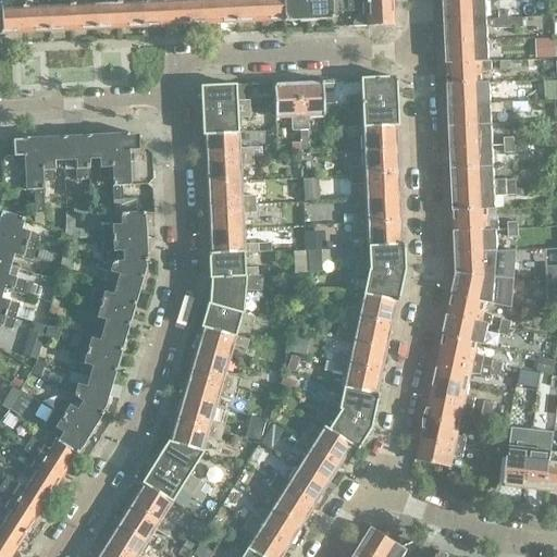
[(0,0),(0,5),(0,11),(2,32),(26,31),(25,5),(24,0),(0,0)]
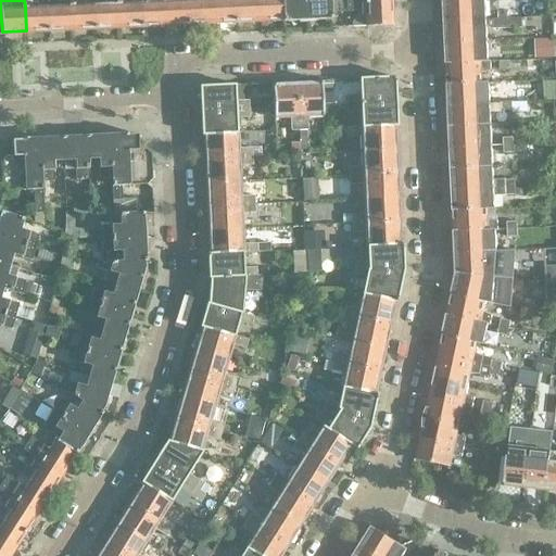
[(24,0),(25,5),(26,30),(49,29),(48,4),(37,4),(36,0),(24,0)]
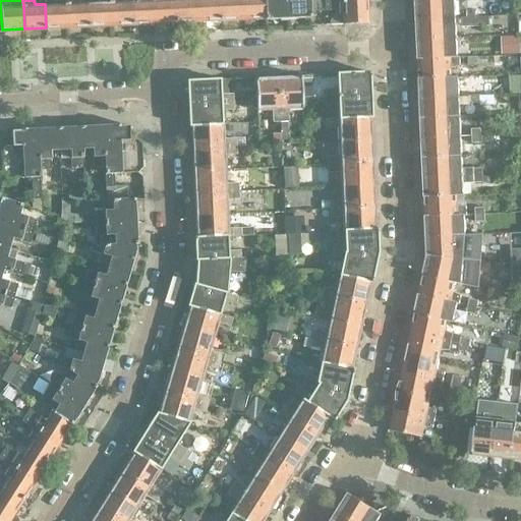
[(53,0),(54,4),(45,4),(46,27),(68,26),(67,3),(66,0),(53,0)]
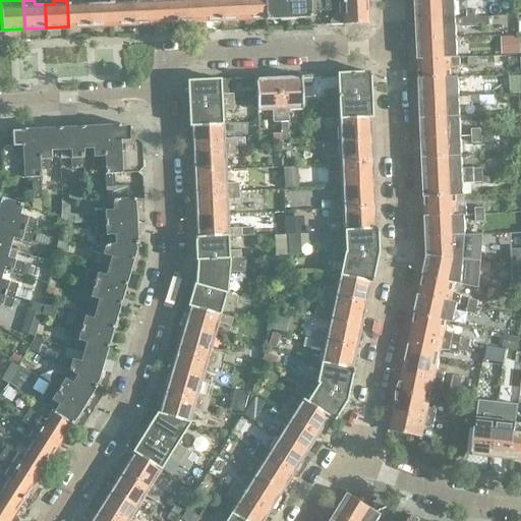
[(89,2),(89,0),(66,0),(67,3),(68,26),(90,25),(89,2)]
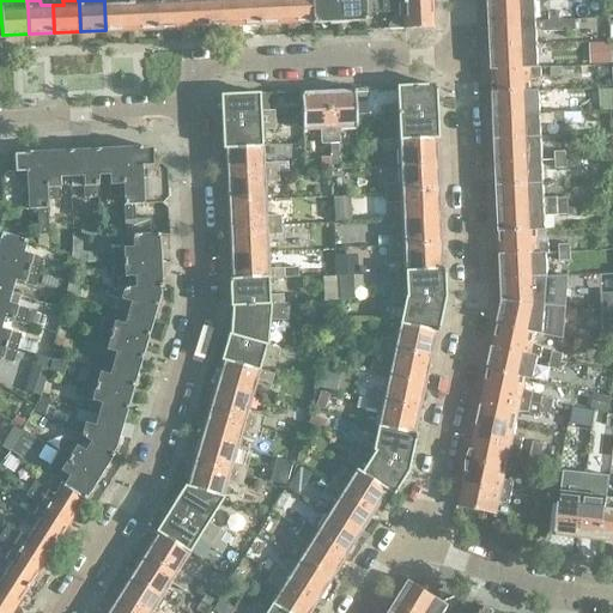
[(104,0),(104,2),(105,30),(132,29),(131,1),(129,0),(104,0)]
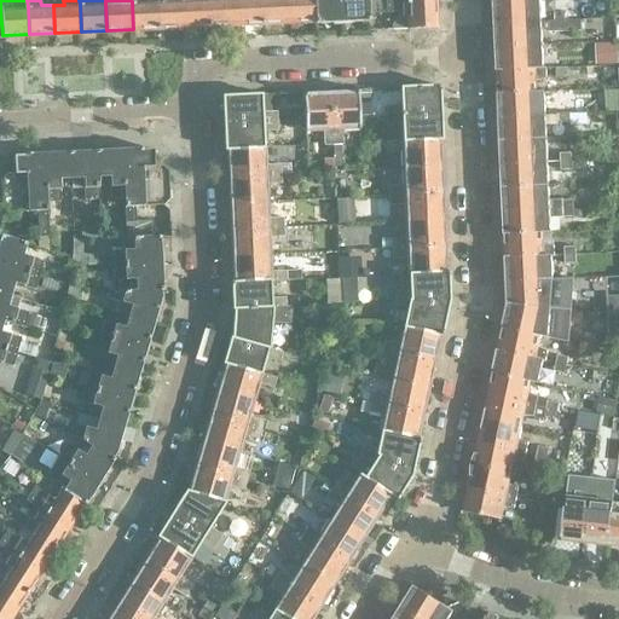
[(131,0),(132,1),(133,29),(158,28),(157,0),(131,0)]
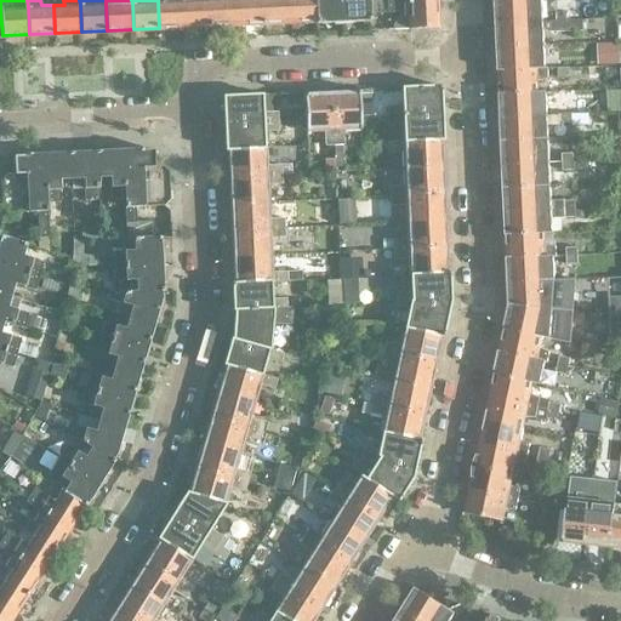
[(184,0),(158,0),(159,28),(186,27),(184,0)]
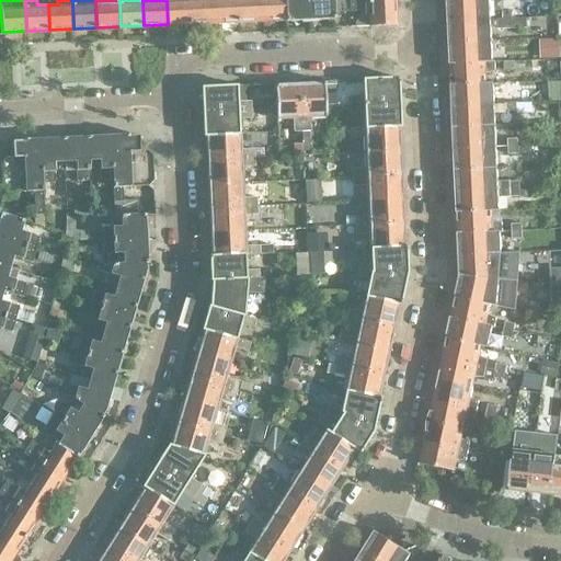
[(167,0),(168,24),(192,23),(190,0),(167,0)]
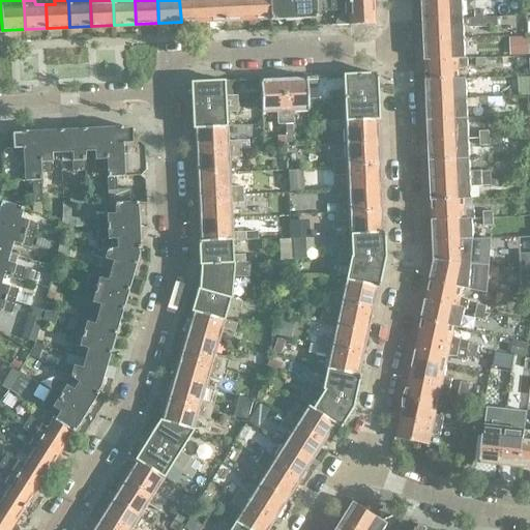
[(179,0),(181,22),(203,21),(202,0),(179,0)]
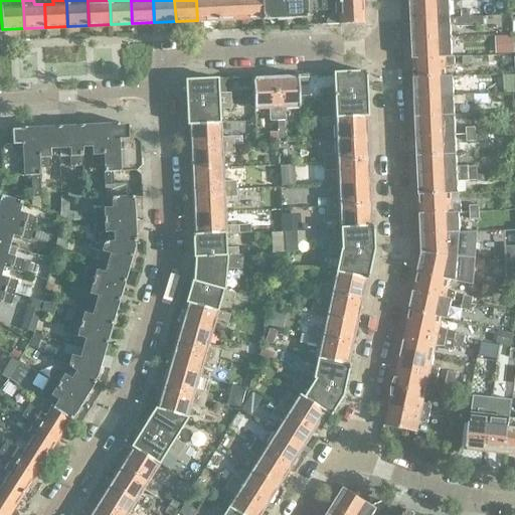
[(196,0),(197,20),(219,19),(217,0),(196,0)]
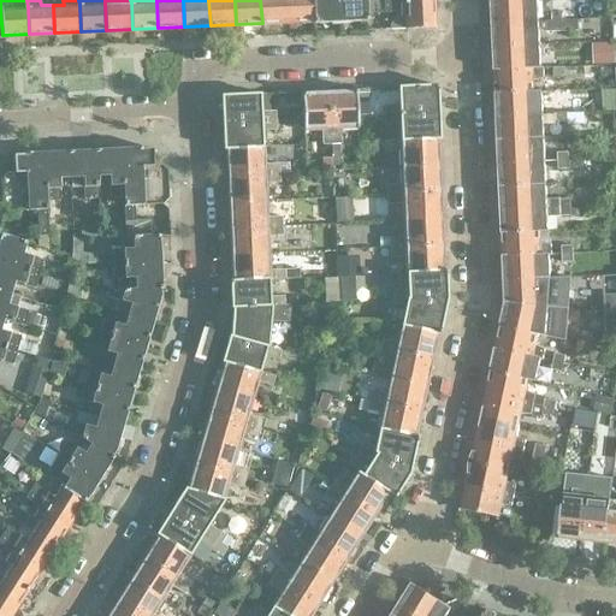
[(260,0),(262,23),(288,22),(286,0),(260,0)]
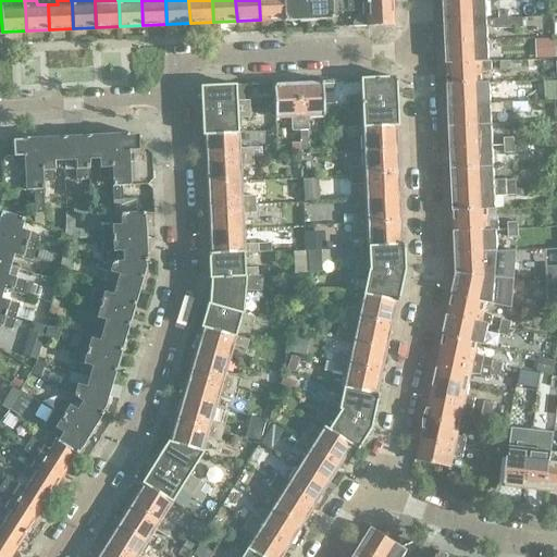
[(259,0),(260,20),(283,19),(282,0),(259,0)]
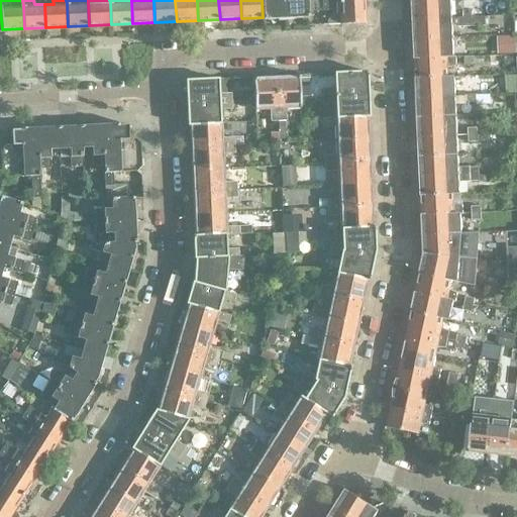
[(285,18),(284,0),(262,0),(263,17),(263,19),(285,18)]
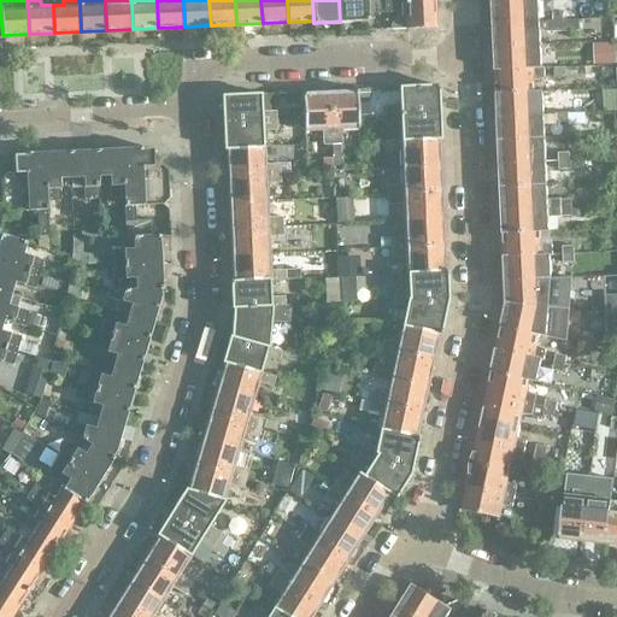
[(339,0),(340,22),(368,21),(368,13),(368,12),(368,4),(366,0),(339,0)]
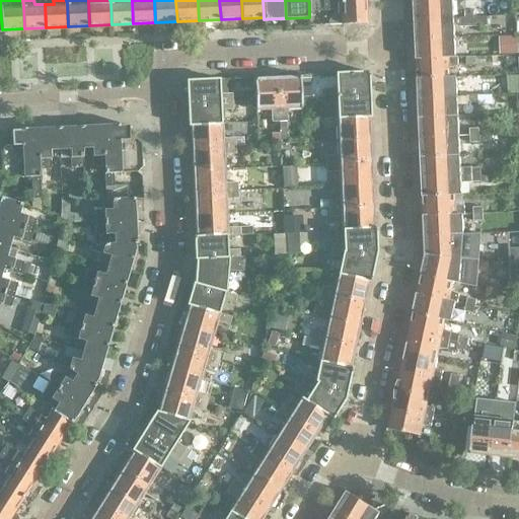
[(366,23),(365,0),(340,1),(322,2),(309,3),(309,10),(309,11),(337,10),(337,13),(334,13),(328,20),(328,25),(343,24),(366,23)]
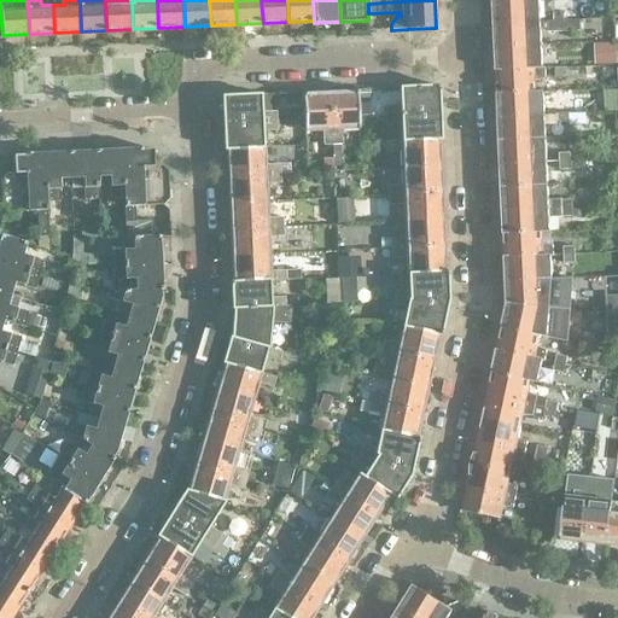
[(538,0),(495,0),(493,0),(493,24),(541,21),(538,0)]
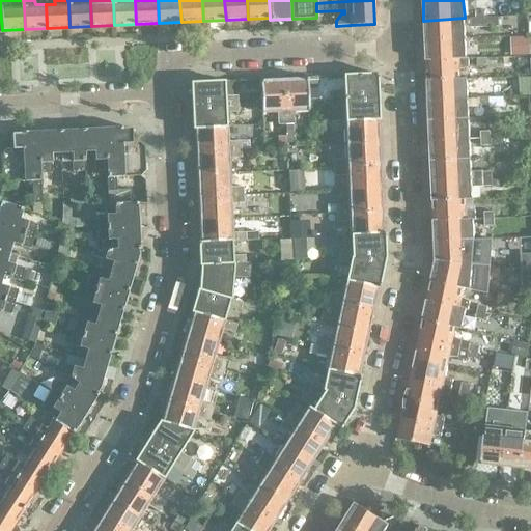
[(466,37),(465,26),(498,26),(498,17),(494,17),(475,18),(465,19),(465,18),(423,21),(424,40),(466,37)]
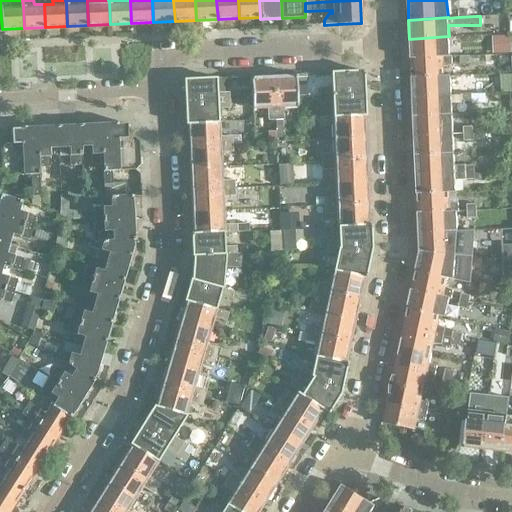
[(510,35),(493,36),(493,52),(510,51),(510,35)]
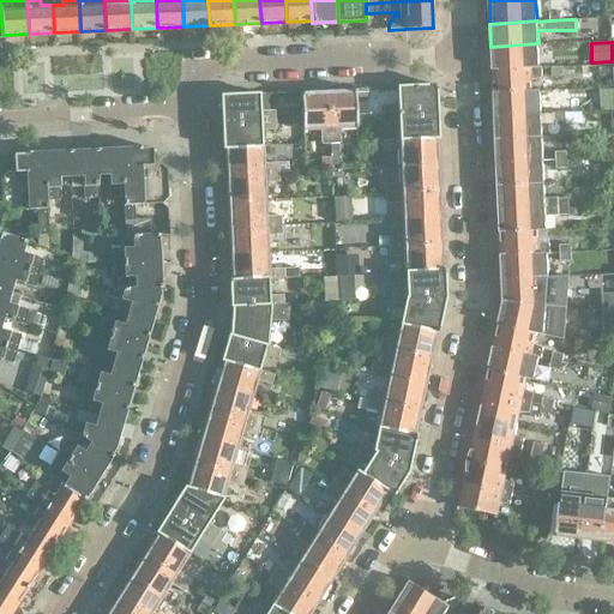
[(540,67),(539,43),(491,47),(492,70),(540,67)]
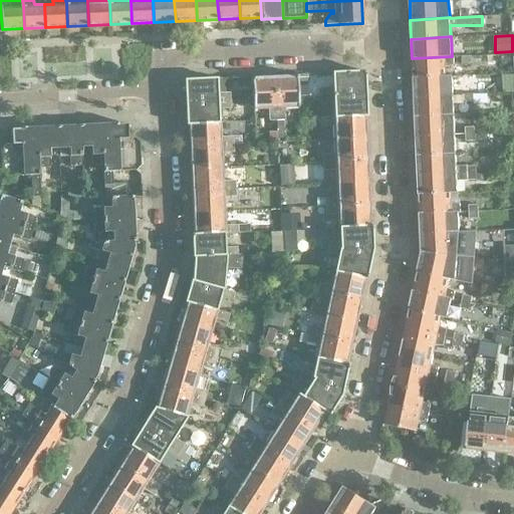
[(452,56),(412,58),(413,78),(447,76),(447,66),(452,66),(452,56)]
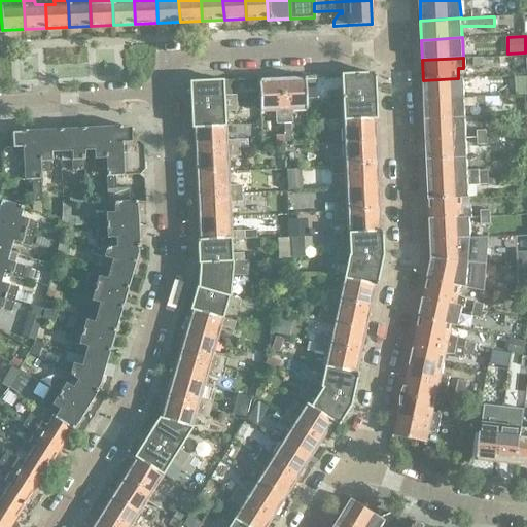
[(374,73),(340,75),(340,83),(341,90),(328,91),(329,97),(341,97),(341,104),(375,102),(374,73)]
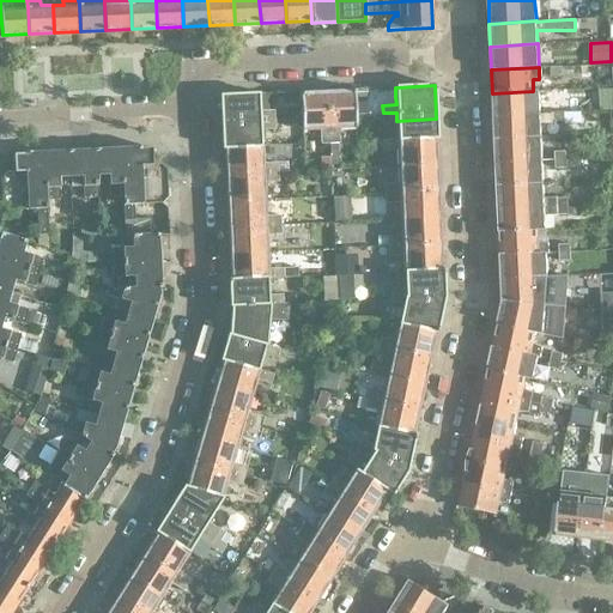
[(354,119),(353,103),(353,90),(327,91),(327,97),(329,144),(340,143),(339,129),(354,128),(354,119)]
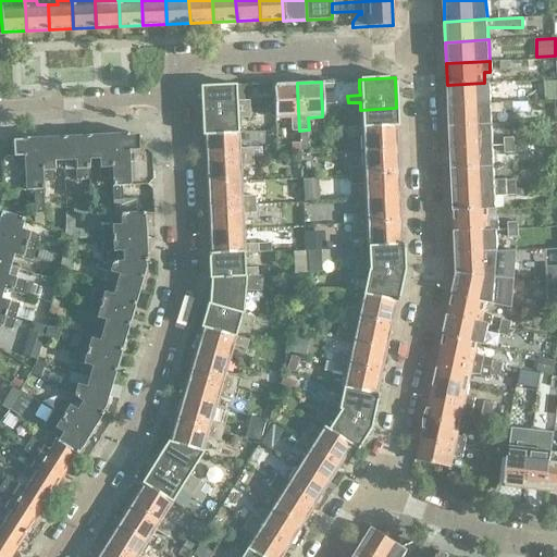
[(299,131),(297,88),(297,83),(273,85),(274,120),(289,119),(289,131),(299,131)]
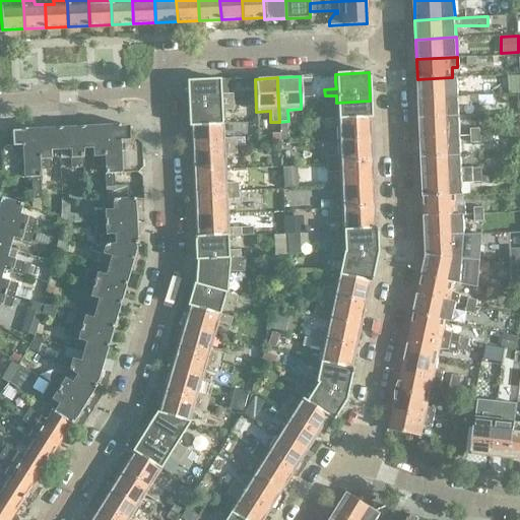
[(457,77),(452,77),(417,79),(418,100),(458,98),(457,77)]
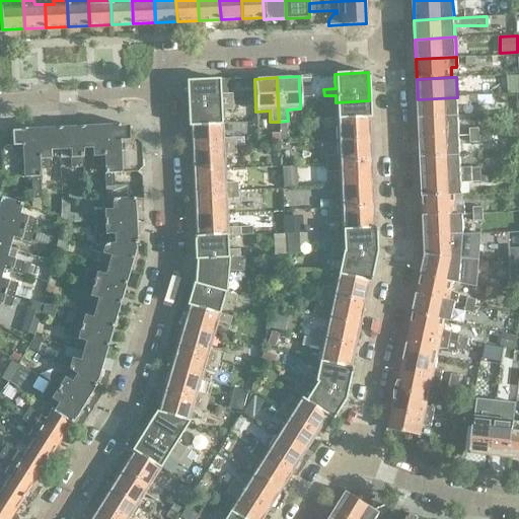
[(218,79),(186,81),(187,103),(232,101),(232,93),(220,94),(219,85),(218,79)]
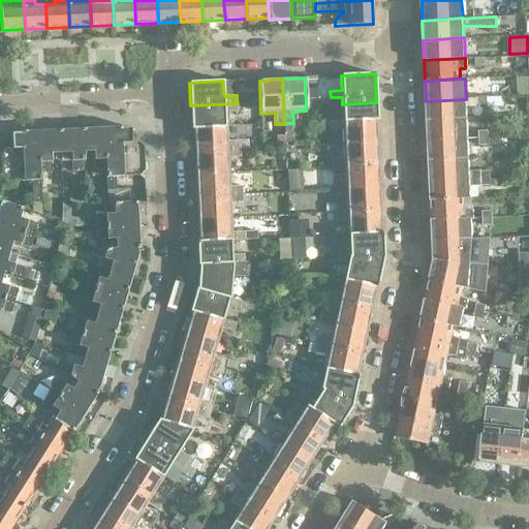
[(316,88),(305,89),(306,102),(317,101),(316,88)]
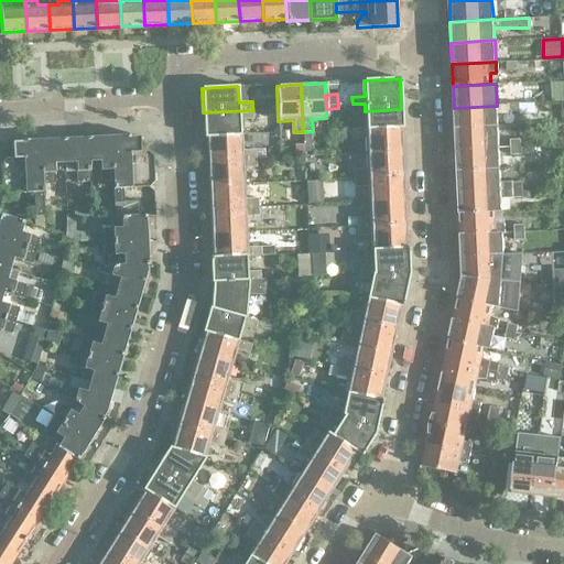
[(353,104),(353,115),(365,114),(365,111),(365,104),(353,104)]
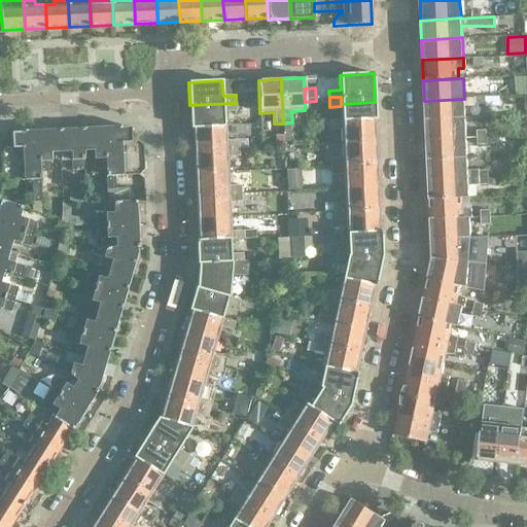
[(464,99),(424,101),(425,121),(465,120),(464,99)]
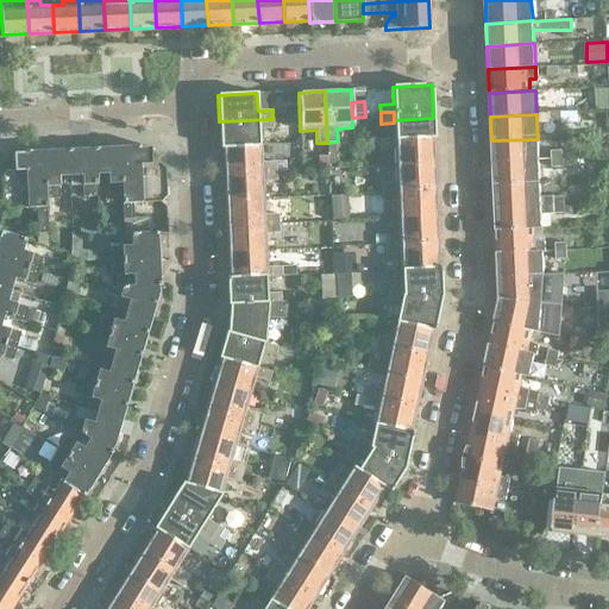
[(369,127),(368,117),(365,117),(352,118),(352,127),(353,142),(369,140),(369,127)]
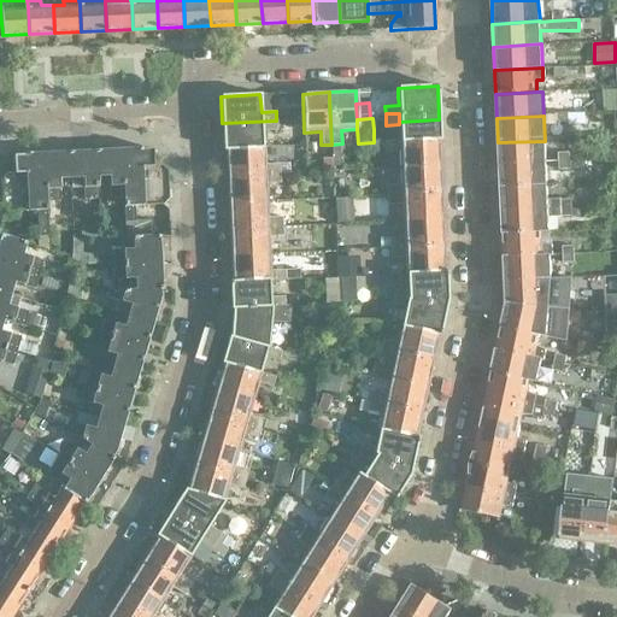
[(399,124),(400,140),(400,142),(439,140),(440,140),(439,119),(399,122),(399,124)]
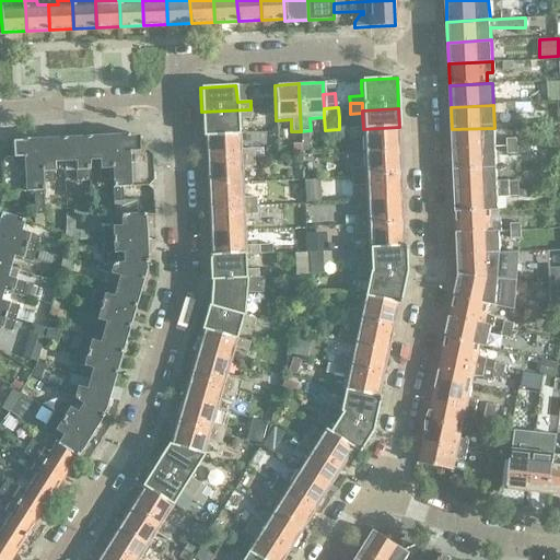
[(251,109),(201,112),(203,137),(205,137),(238,135),(238,133),(237,119),(252,118),(251,109)]
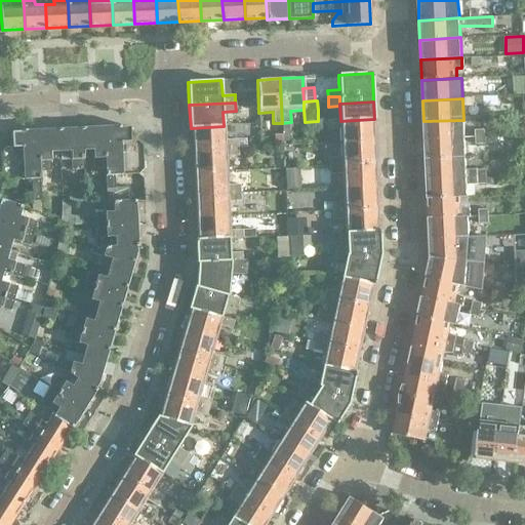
[(340,119),(327,120),(321,121),(321,129),(339,128),(340,139),(373,138),(373,119),(340,121),(340,119)]
